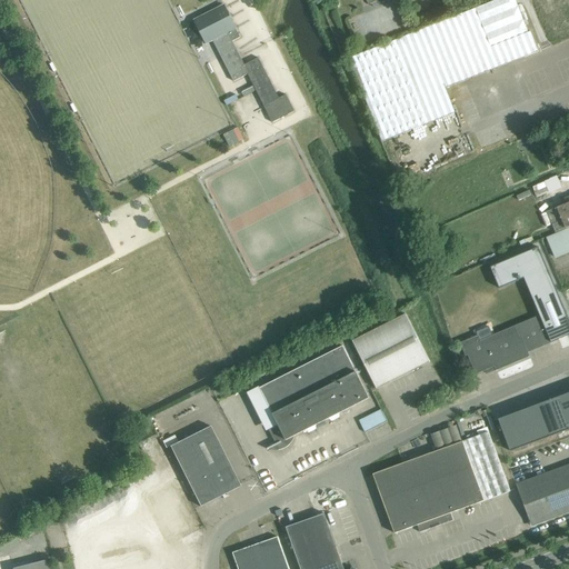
[(538,52),(530,31),(528,32),(516,0),(496,0),(350,58),(382,141),(456,113),(446,88),(538,52)]
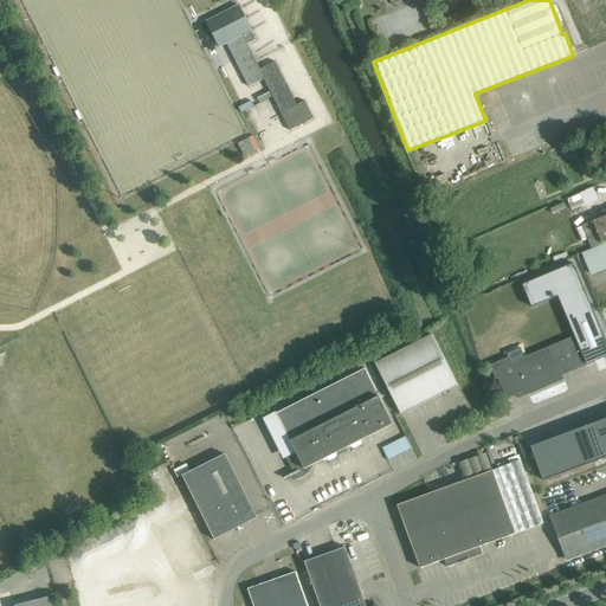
[(277,62),(260,70),(247,45),(256,40),(240,8),(238,6),(207,21),(220,47),(227,44),(250,88),(264,79),(291,131),(315,118),(305,101),(298,104),(277,62)]
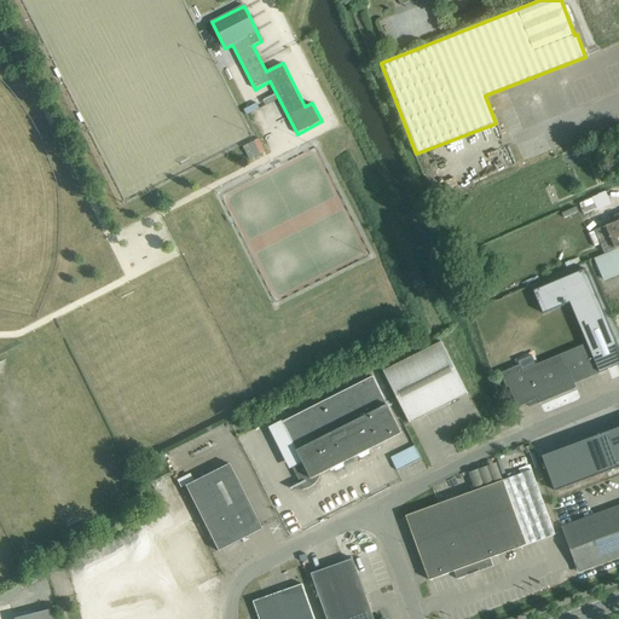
[(250,157),(267,150),(261,137),(244,144),(250,157)]
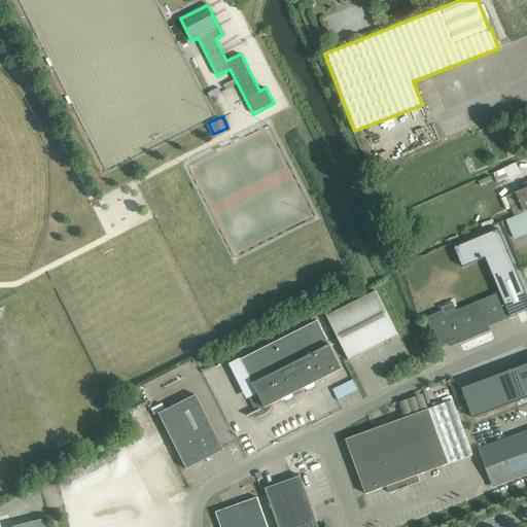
[(511,209),(521,205),(524,212),(526,210),(526,187),(516,192),(506,197),(511,209)]
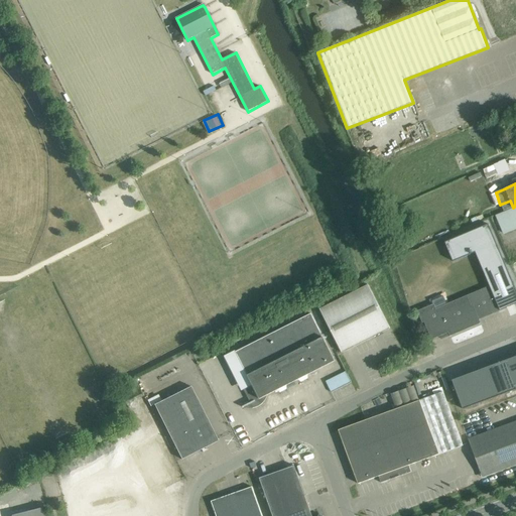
[(515,207),(492,218),(498,235),(514,228),(515,227),(515,207)]
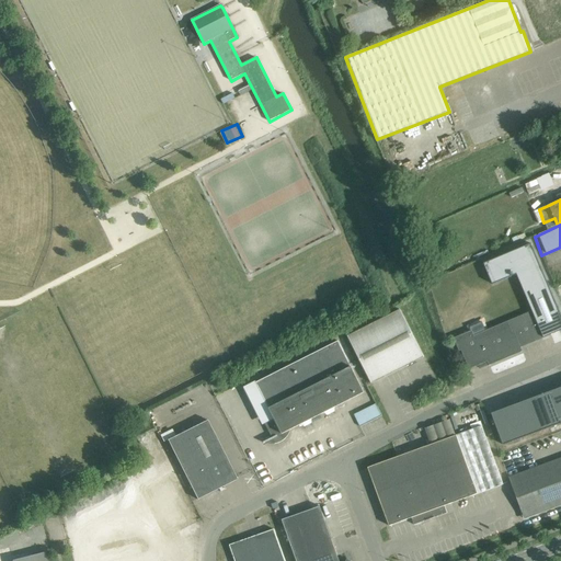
[(472,331),(454,339),(459,352),(461,351),(469,369),(478,366),(479,370),(523,352),(521,348),(544,339),(560,330),(560,316),(531,247),(508,258),(518,277),(533,311),(473,336),(472,331)]
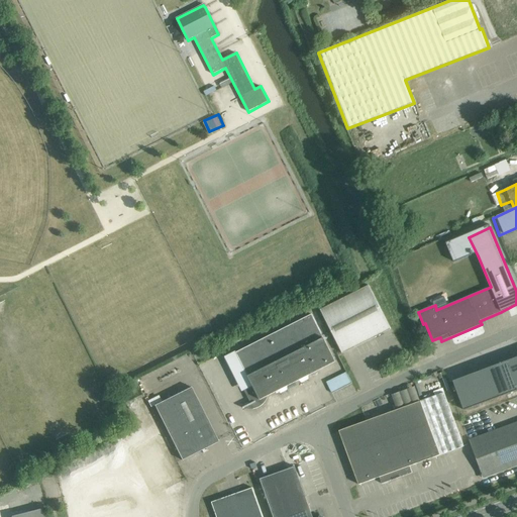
[(391,329),(384,315),(369,286),(320,310),(342,353),(391,329)]
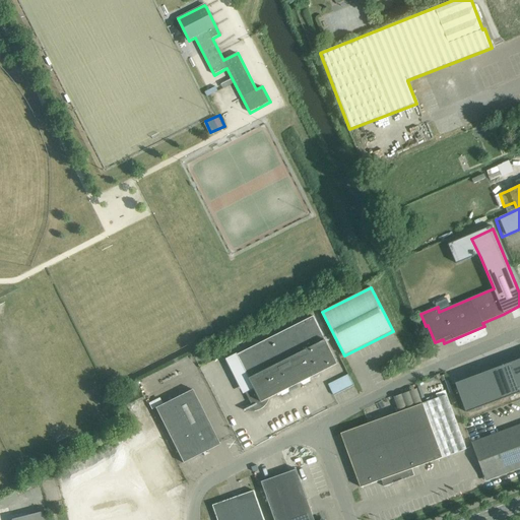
[(319,316),(228,354),(245,394),(258,389),(262,399),(340,365),(319,316)]
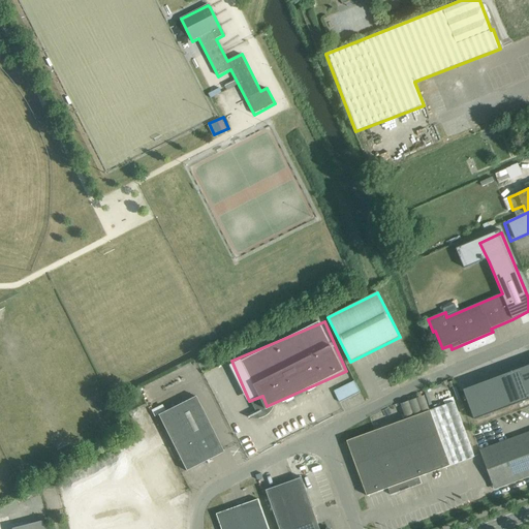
[(489,342),(498,340),(495,332),(487,335),(489,342)]
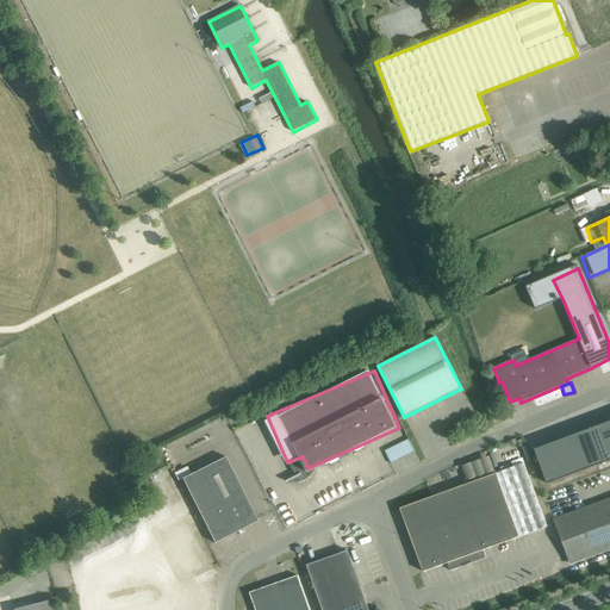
[(609,461),(609,449),(602,427),(580,435),(592,468),(609,461)]
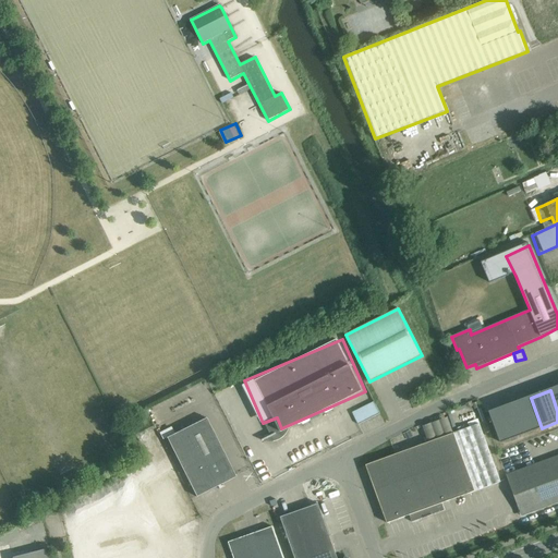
[(542,428),(531,398),(510,405),(521,436),(542,428)]
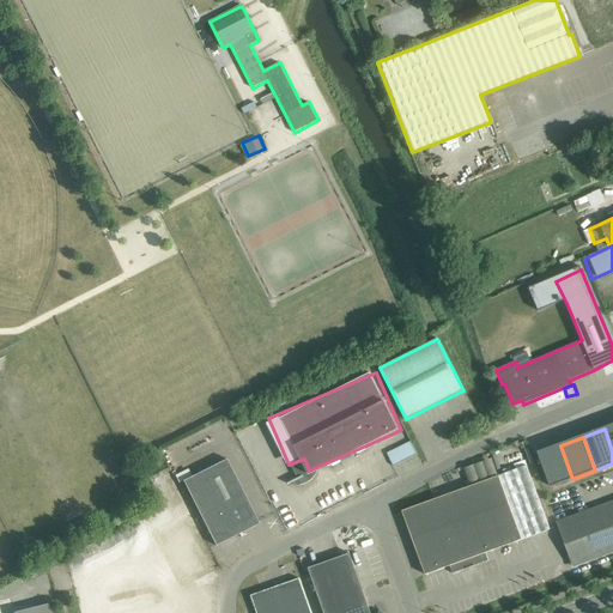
[(413,441),(389,450),(395,465),(419,454),(413,441)]
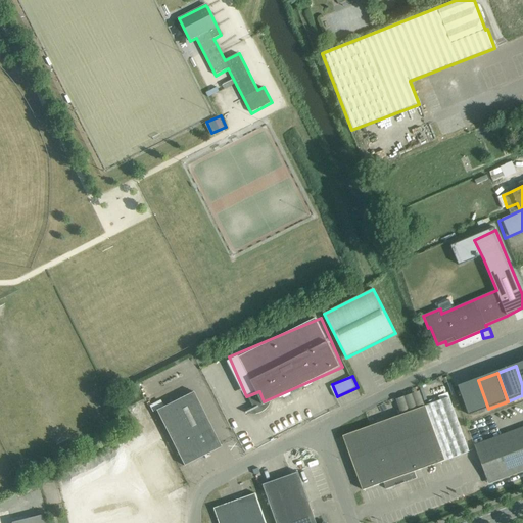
[(459,387),(470,416),(488,409),(478,380),(459,387)]
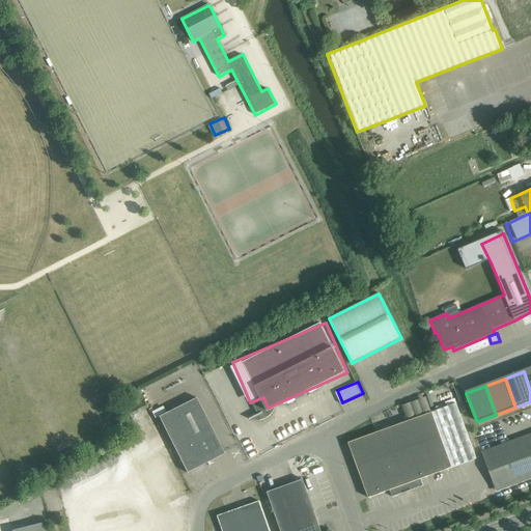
[(201,395),(167,410),(165,404),(154,409),(157,417),(164,414),(188,470),(225,454),(201,395)]
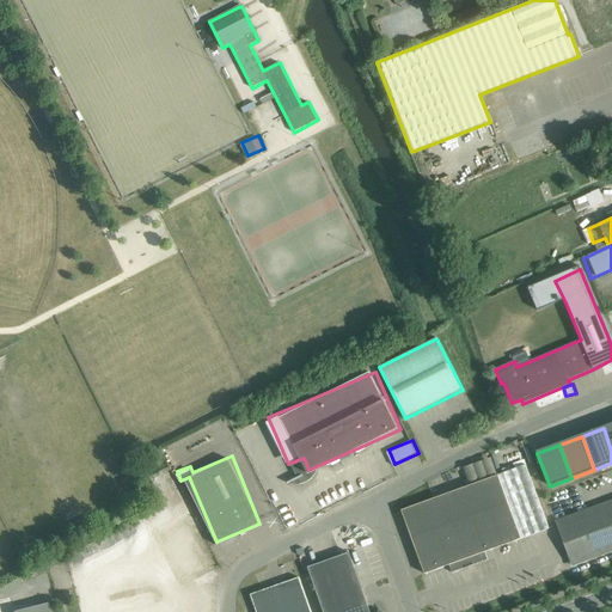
[(526,465),(512,470),(402,510),(424,574),(448,565),(452,574),(488,561),(485,552),(549,530),(526,465)]
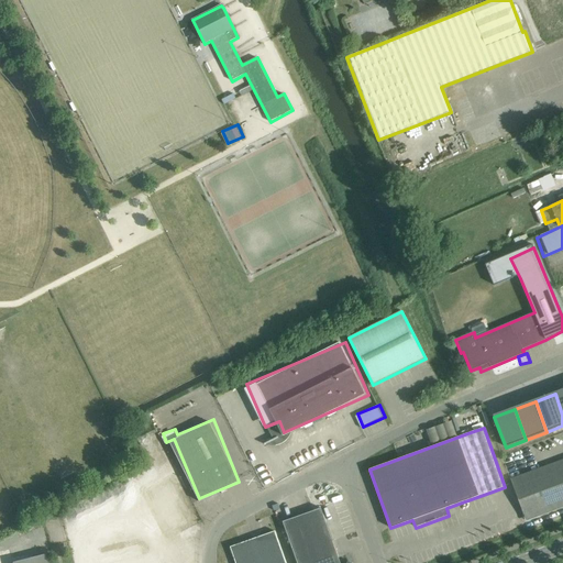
[(562,460),(510,479),(526,521),(562,507),(562,460)]
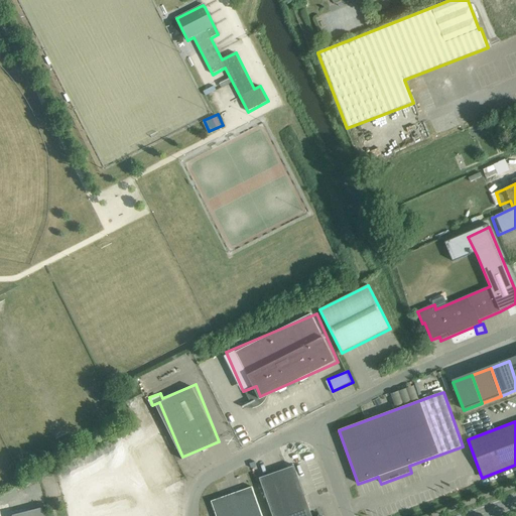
[(320,515),(319,515),(318,515),(311,515),(294,467),(259,479),(272,515),(320,515)]
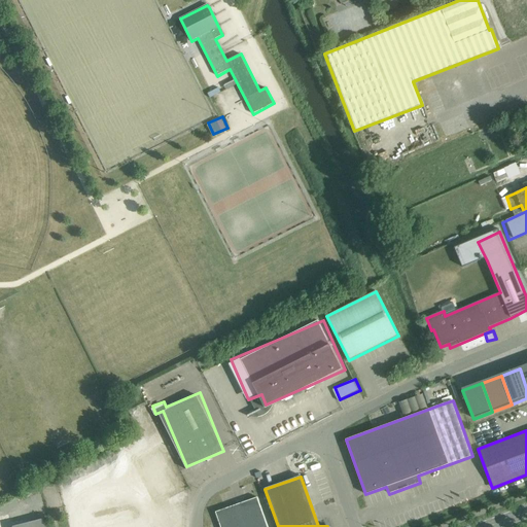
[(215,513),(220,526),(267,526),(257,498),(215,513)]
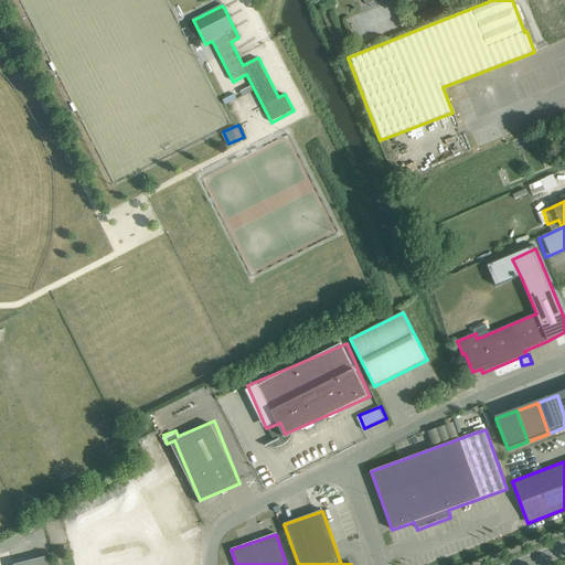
[(51,564),(49,555),(16,562),(16,564),(51,564)]
